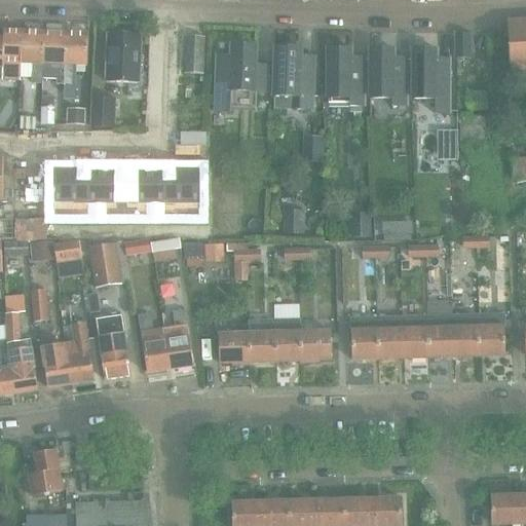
[(525,20),(506,22),(510,79),(525,77),(525,20)]
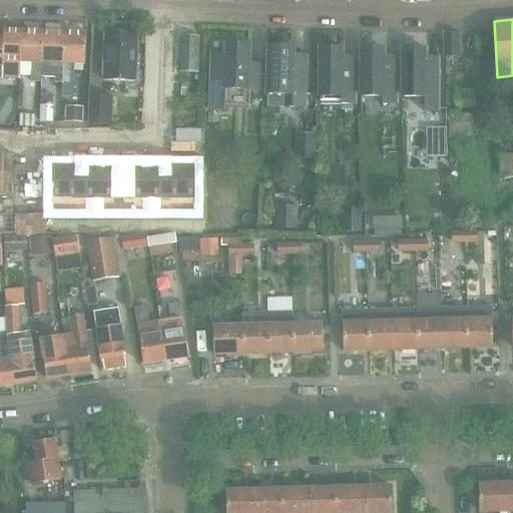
[(19,78),(20,62),(21,29),(3,28),(3,37),(2,67),(1,77),(19,78)]
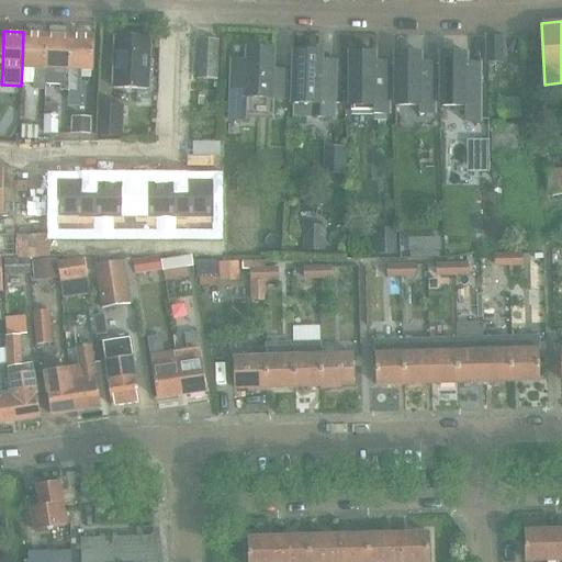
[(46,33),(23,32),(22,68),(34,68),(34,89),(45,89),(45,83),(46,33)]
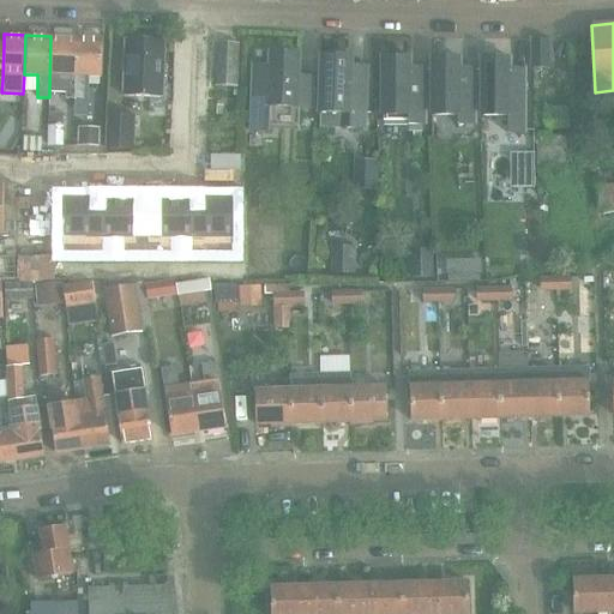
[(77,37),(50,36),(49,91),(66,92),(66,98),(74,98),(77,37)]
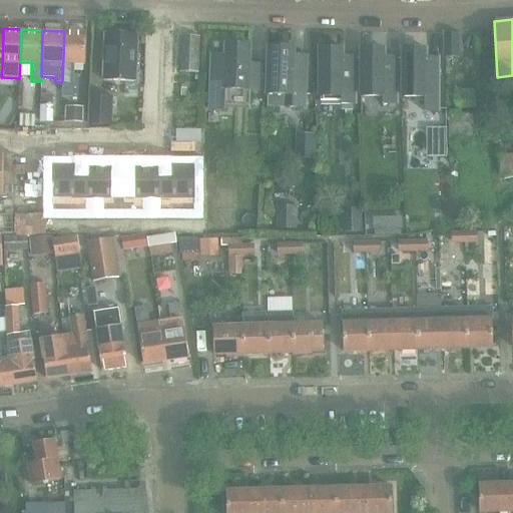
[(86,31),(64,31),(62,82),(62,96),(73,97),(73,82),(74,72),(82,72),(83,64),(85,64),(86,31)]
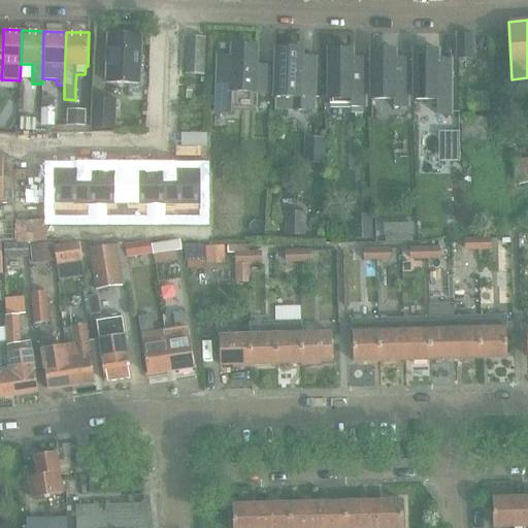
[(141,34),(108,33),(106,83),(139,84),(141,34)]
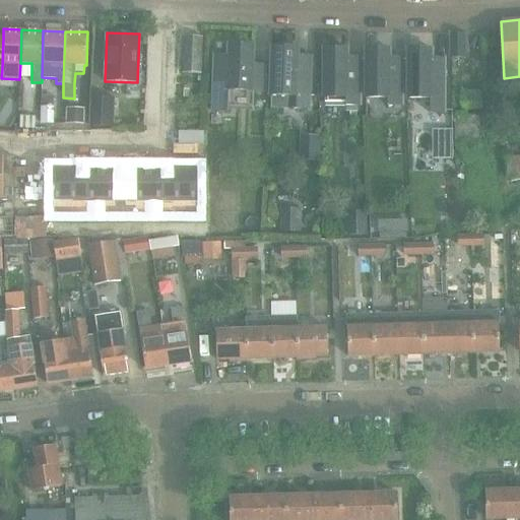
[(464,35),(451,34),(450,58),(464,58),(464,35)]
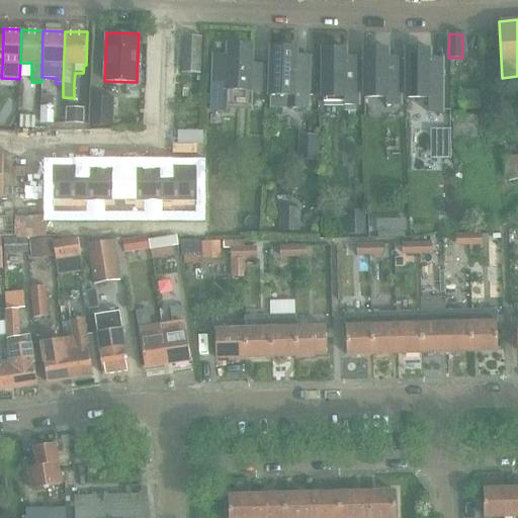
[(181,73),(199,74),(200,37),(183,36),(181,73)]
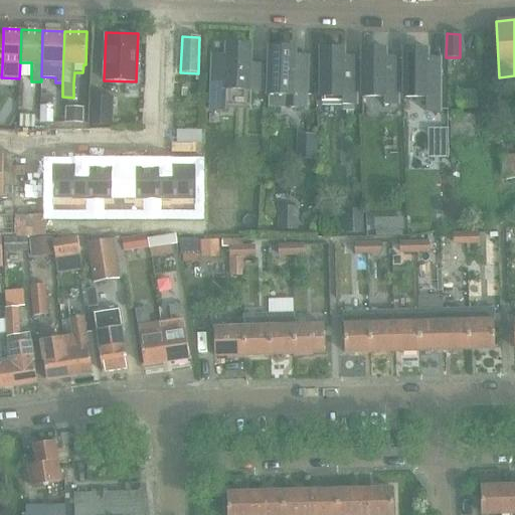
[(224,111),(225,90),(262,91),(263,64),(250,64),(250,45),(226,44),(225,55),(212,54),(210,110),(224,111)]
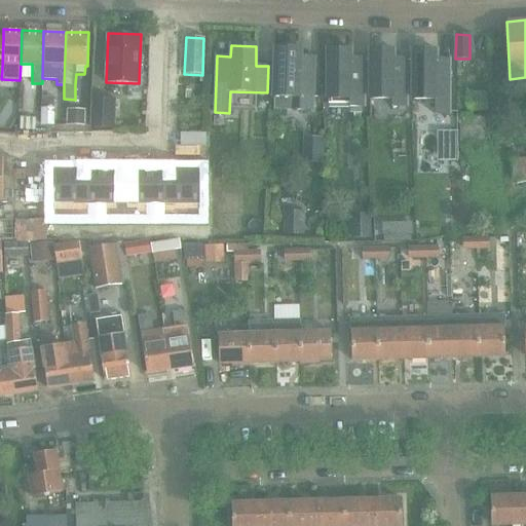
[(313,98),(314,58),(301,57),(301,48),(274,47),(272,96),(274,97),(273,110),(312,111),(313,98)]
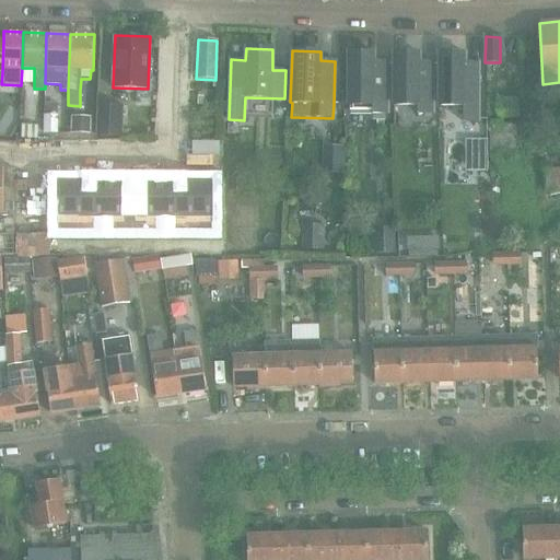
[(373,53),(349,53),(348,105),(372,105),(372,113),(387,114),(388,63),(373,63),(373,53)]
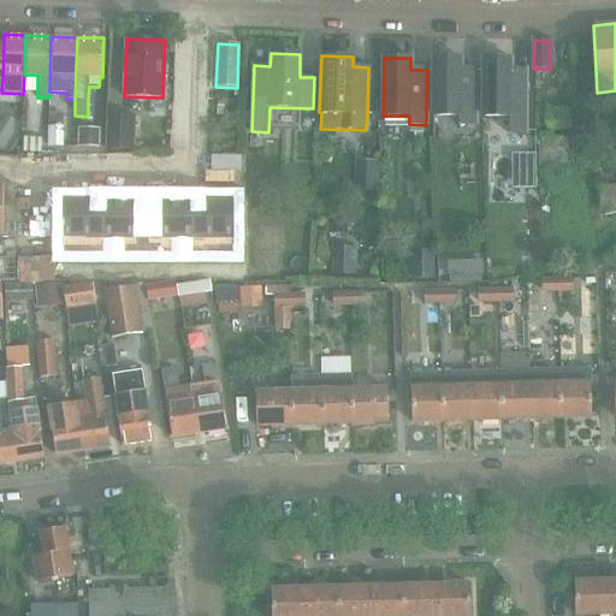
[(477,70),(461,70),(461,58),(433,58),(433,116),(460,116),(458,125),(477,125),(477,70)]
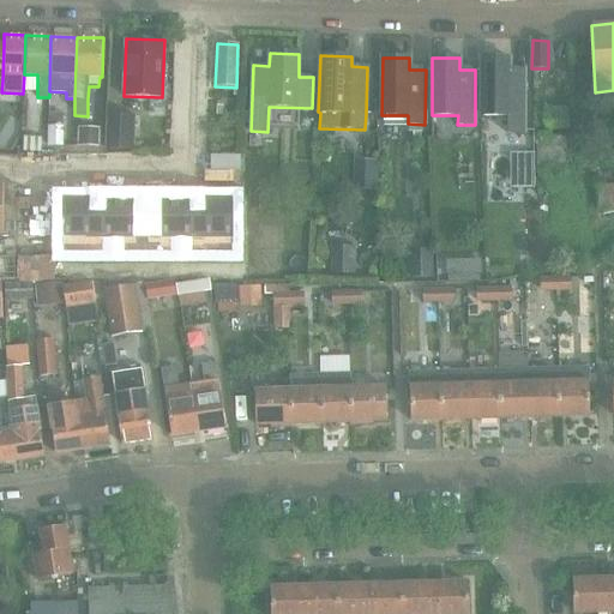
[(524,70),(509,70),(509,58),(482,58),(481,115),(507,115),(507,133),(524,133),(524,70)]
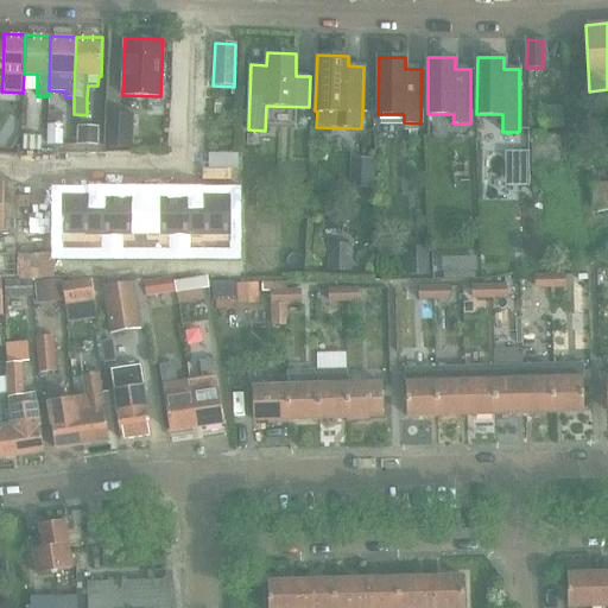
[(563,128),(562,107),(542,107),(542,130),(563,128)]
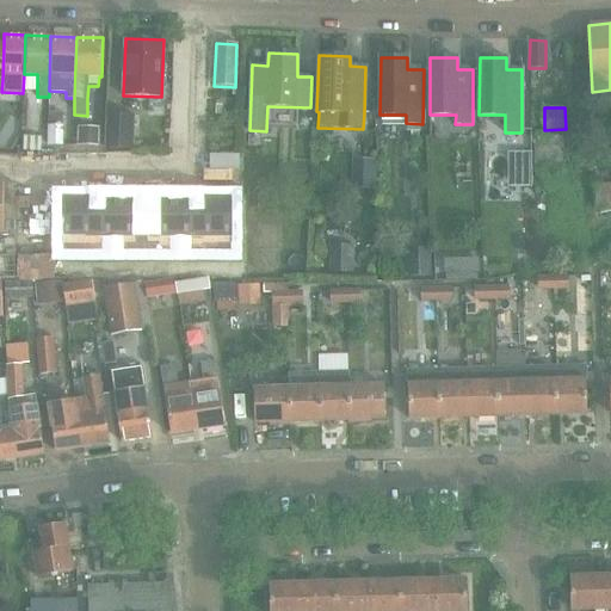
[(105,147),(133,148),(134,115),(106,113),(105,147)]
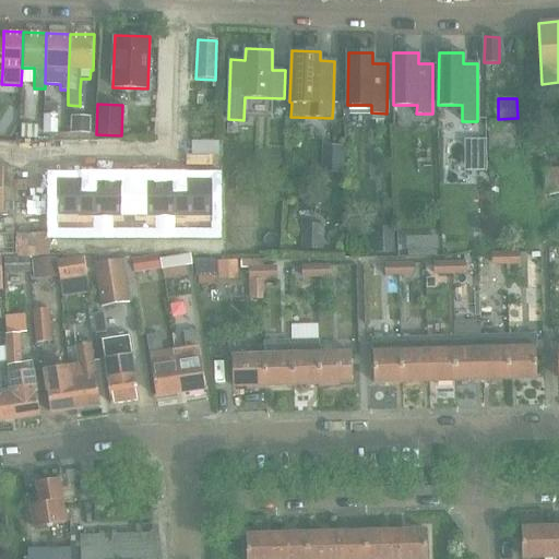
[(43,133),(57,133),(58,115),(44,115),(43,133)]
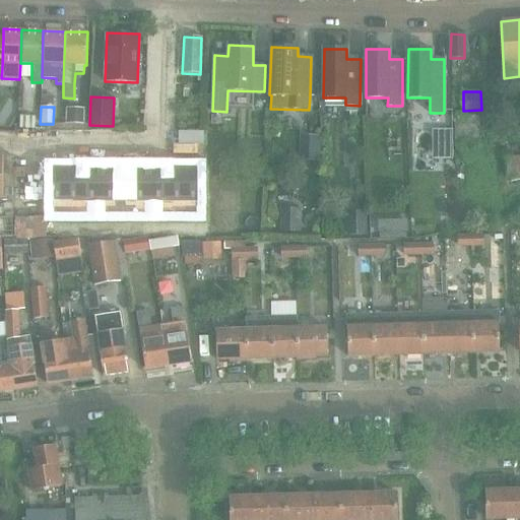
[(65,123),(84,124),(84,108),(66,107),(65,123)]
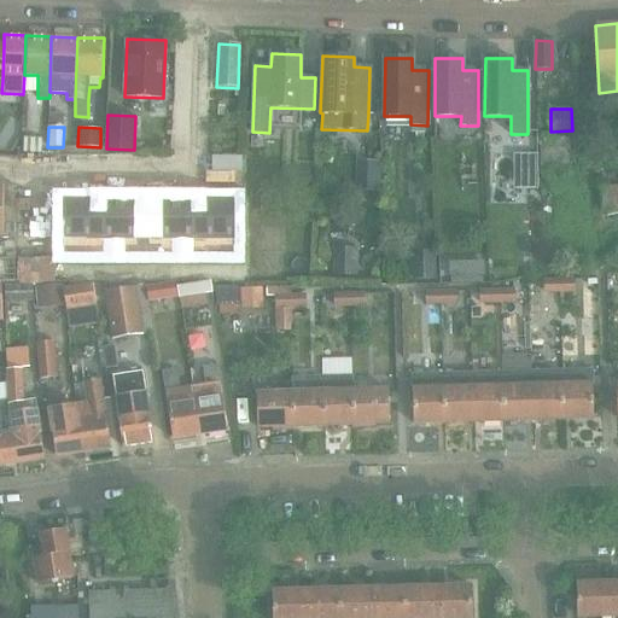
[(22,153),(42,153),(42,139),(23,138),(22,153)]
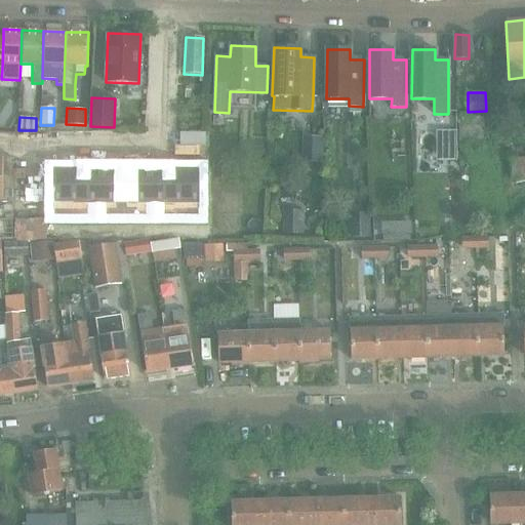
[(483,148),(483,117),(458,117),(458,149),(483,148)]
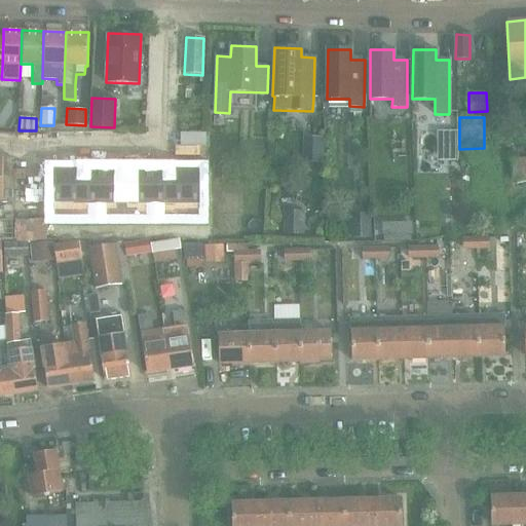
[(0,200),(12,200),(12,157),(0,157),(0,200)]
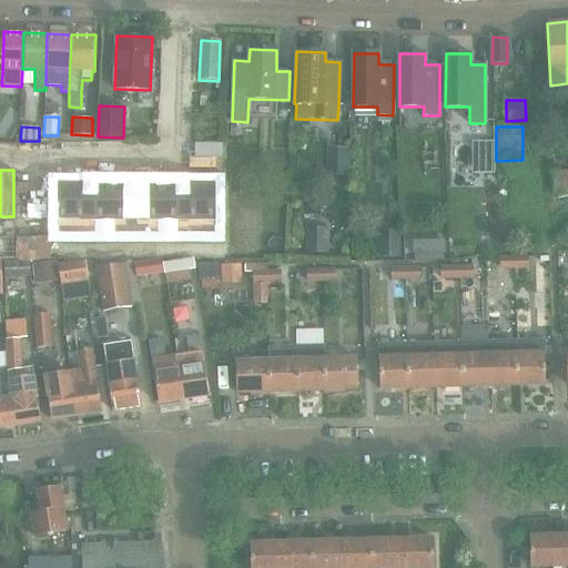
[(567,171),(553,173),(555,193),(567,192),(567,171)]
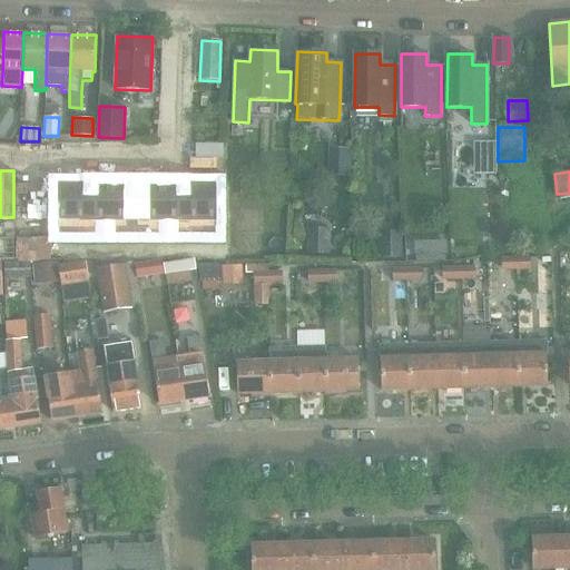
[(96,184),(96,197),(97,197),(97,222),(98,222),(112,222),(112,238),(137,238),(137,197),(126,197),(126,184),(115,184),(115,183),(114,183),(114,184),(108,184),(108,183),(107,183),(107,184),(96,184)]
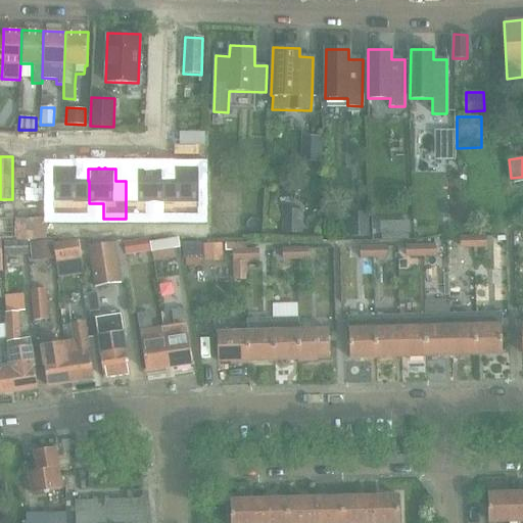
[(148,203),(161,203),(162,203),(162,181),(163,181),(163,169),(153,169),(153,168),(152,168),(152,169),(147,169),(147,168),(145,168),(145,169),(136,169),(136,181),(126,181),(126,219),(148,219),(148,203)]
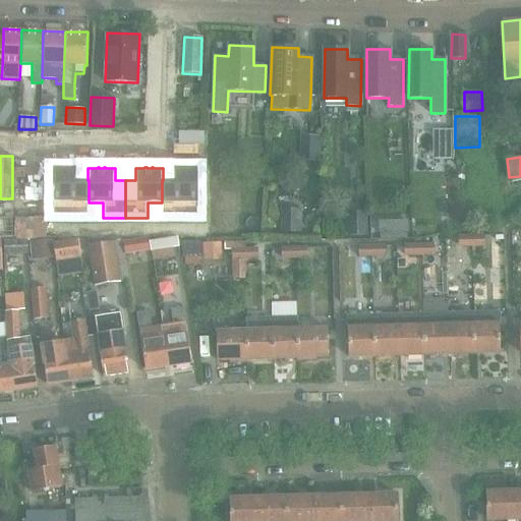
[(89,180),(88,180),(78,180),(78,168),(51,168),(51,217),(90,217),(90,203),(89,203),(89,180)]
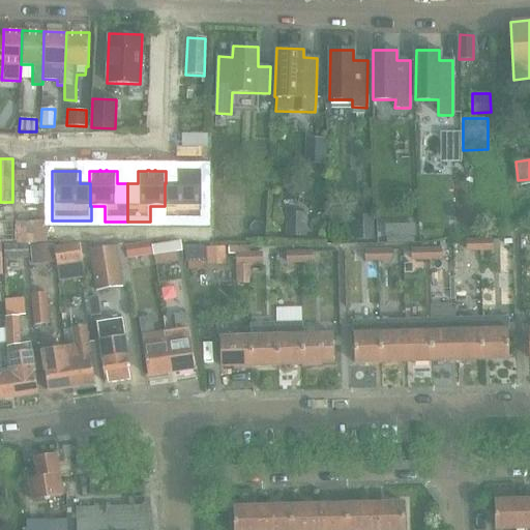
[(165,206),(164,206),(164,221),(203,221),(203,171),(175,171),(175,183),(166,183),(165,183),(165,206)]
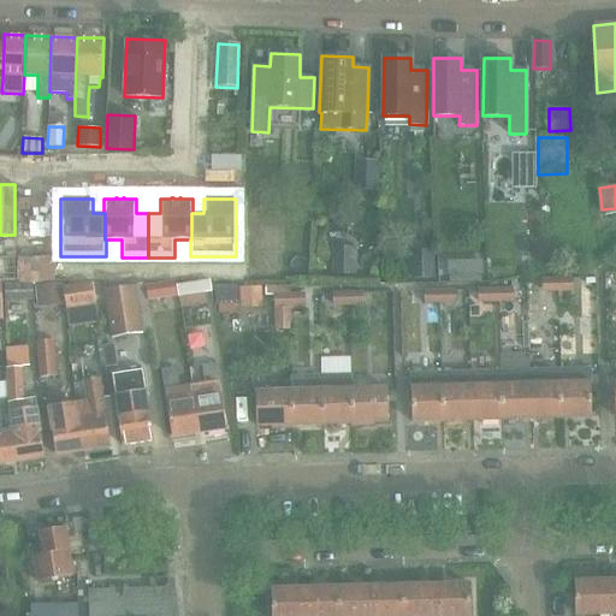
[(15,235),(0,235),(0,278),(53,279),(53,255),(15,254),(15,235)]
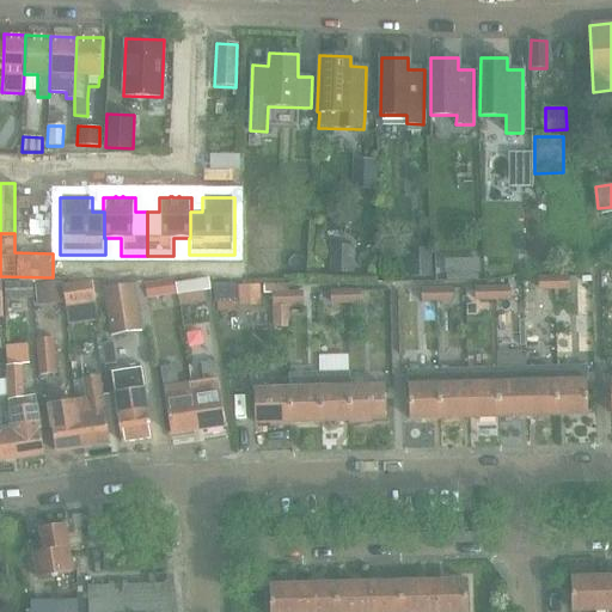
[(354,275),(354,246),(329,246),(329,275),(354,275)]
